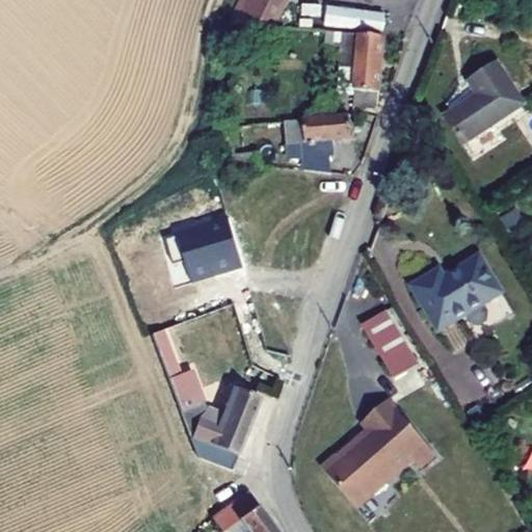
[(275,0),(231,0),(222,18),(264,23),(275,0)]
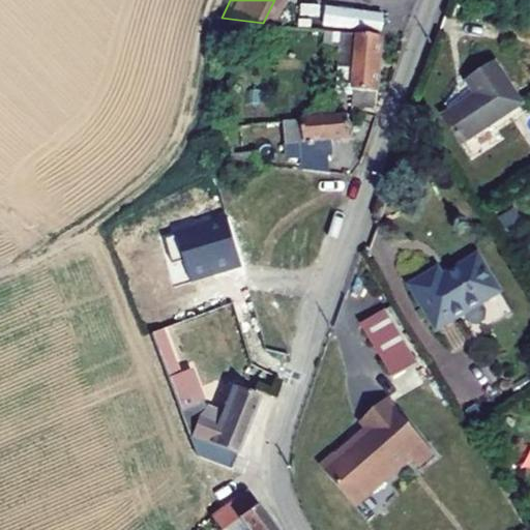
[(324,23),(382,31),(385,11),(326,3),(324,23)]
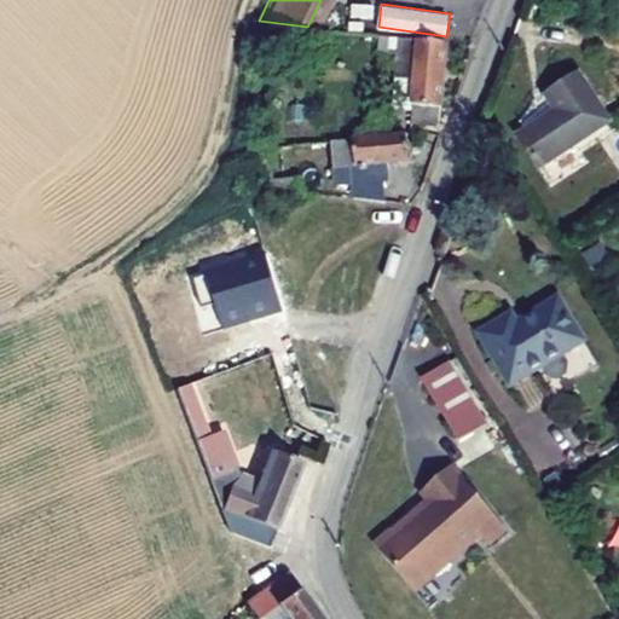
[(435,35),(371,32),(370,47),(388,47),(377,105),(395,105),(394,116),(421,114),(435,35)]
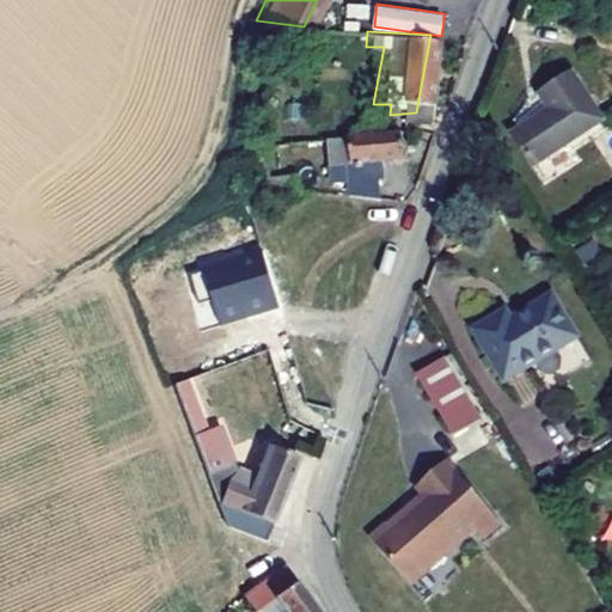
[(607,110),(575,57),(540,79),(552,98),(515,120),(534,154),(607,110)]
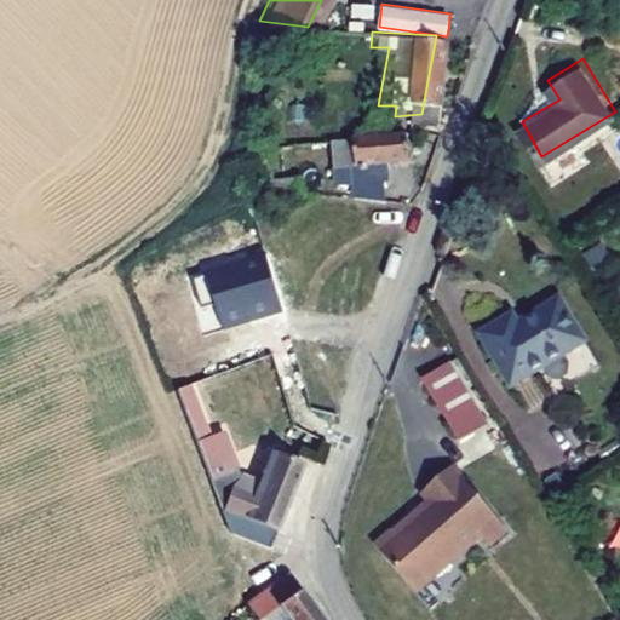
[(390,132),(389,121),(256,138),(262,171),(339,160),(340,173),(317,168),(319,183),(371,193),(369,178),(374,178),(373,155),(383,154),(380,133),(390,132)]
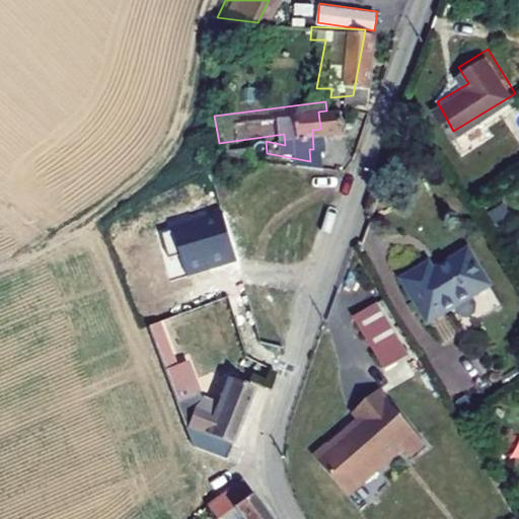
[(436,274),(432,267),(408,280),(433,321),(460,305),(465,313),(474,317),(482,313),(480,303),(476,295),(492,287),(471,251),(436,274)]
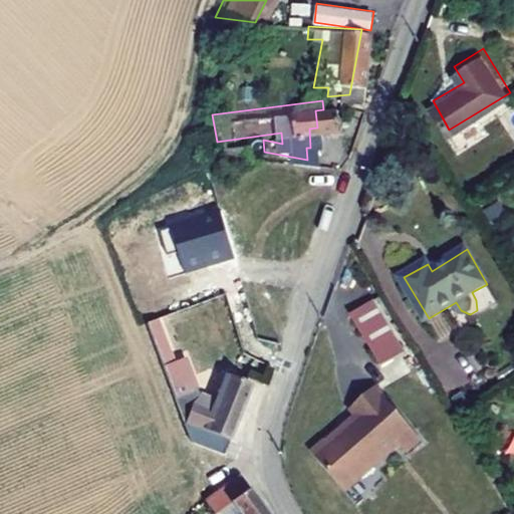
[(377,295),(371,299),(402,351),(408,347),(377,295)]
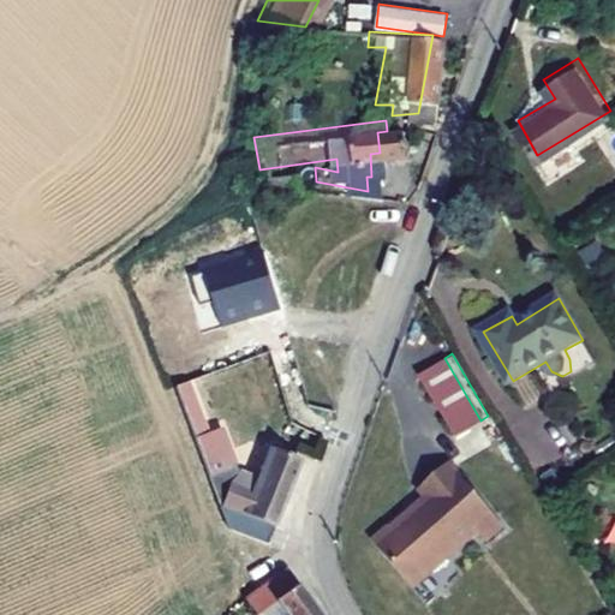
[(445,358),(423,370),(460,433),(481,421),(445,358)]
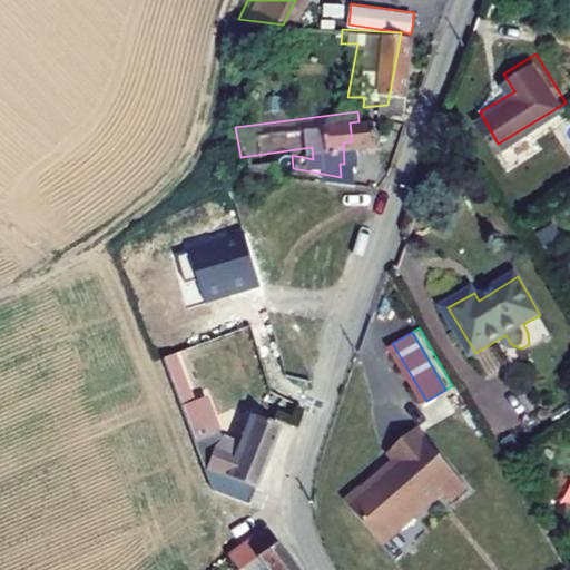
[(180,470),(189,493),(225,505),(255,425),(226,414),(212,453),(190,446),(180,470)]
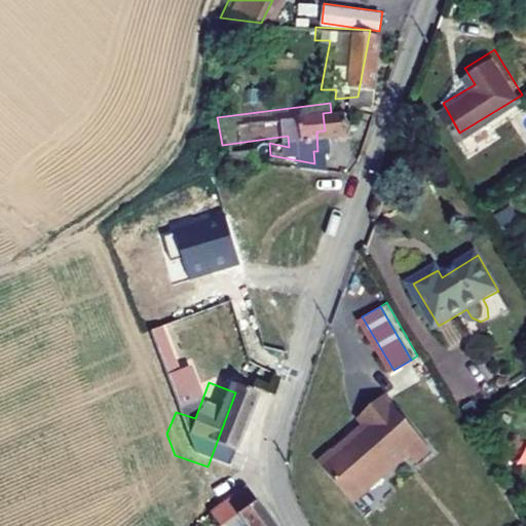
[(436,444),(388,391),(363,414),(369,421),(352,437),(354,439),(344,447),(338,447),(324,460),(359,498),(414,450),(420,457),(436,444)]
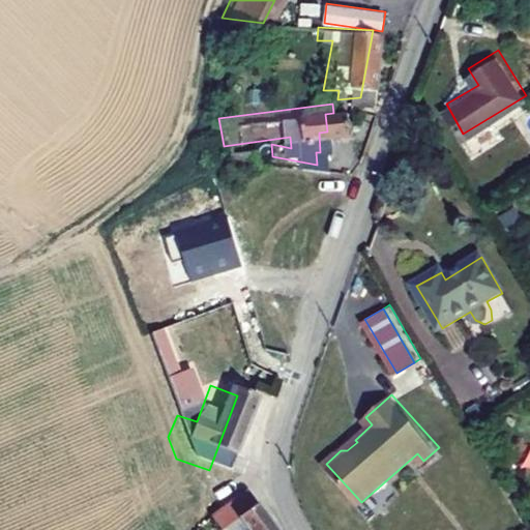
[(273,529),(252,488),(216,507),(213,512),(221,527),(239,517),(246,529),(273,529)]
